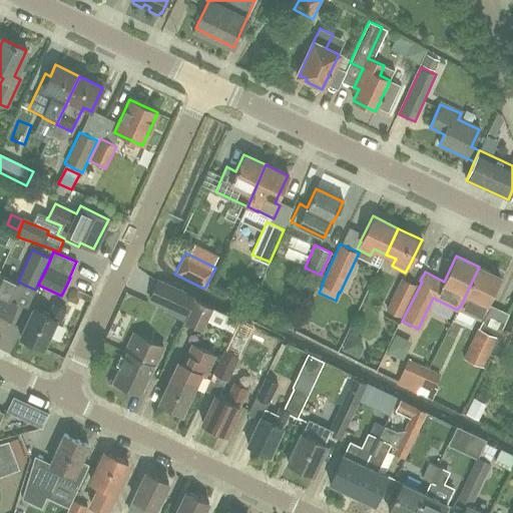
[(479,267),(460,307),(484,319),(489,307),(486,305),(499,277),(479,267)]
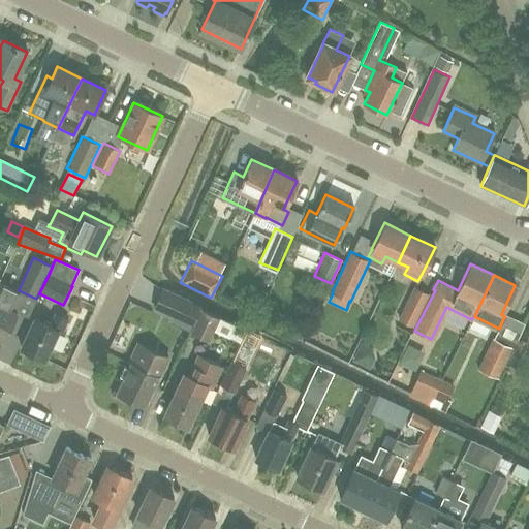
[(0,339),(3,341),(17,314),(11,311),(17,300),(20,294),(0,284),(0,339)]
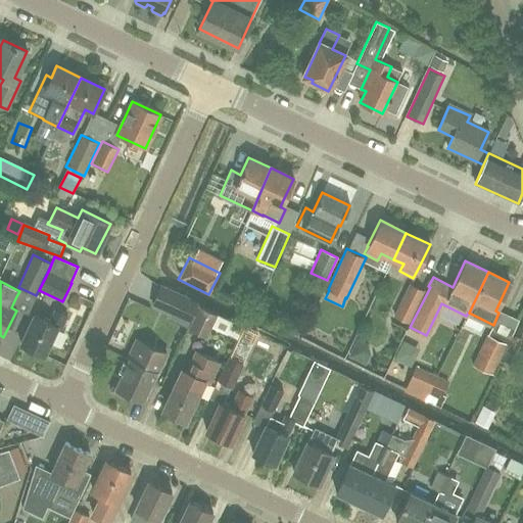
[(408,324),(424,291),(410,283),(393,317),(408,324)]
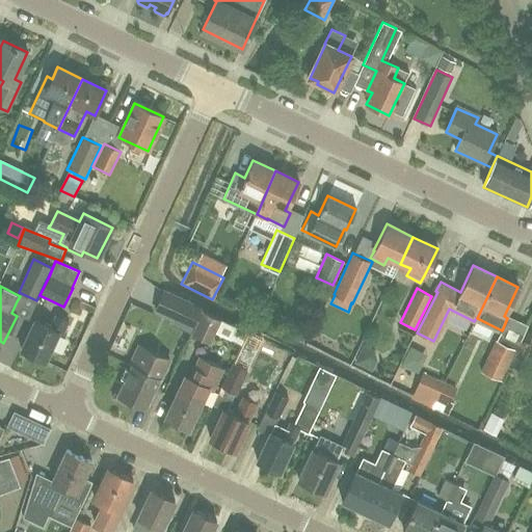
[(185,302),(180,299),(163,292),(155,310),(175,319),(173,323),(190,331),(201,310),(191,304),(185,302)]
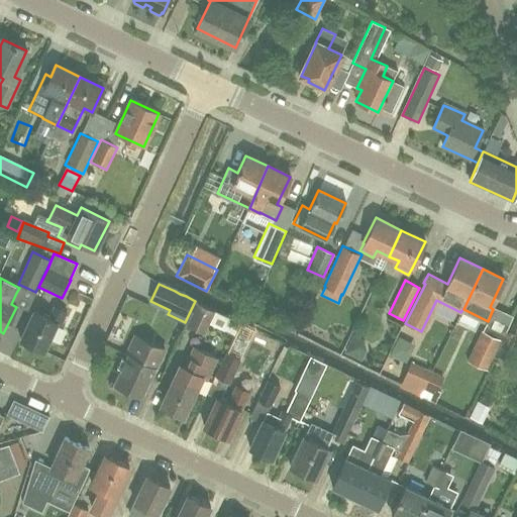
[(223,330),(229,317),(197,302),(185,325),(204,334),(209,323),(223,330)]
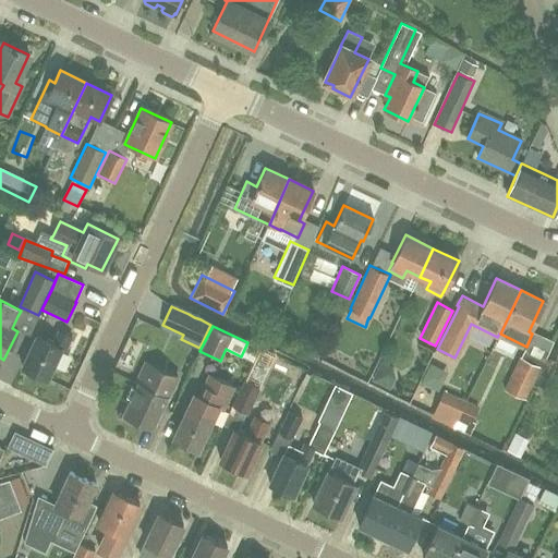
[(52,344),(36,337),(21,367),(46,379),(61,349),(64,351),(71,338),(59,331),(52,344)]
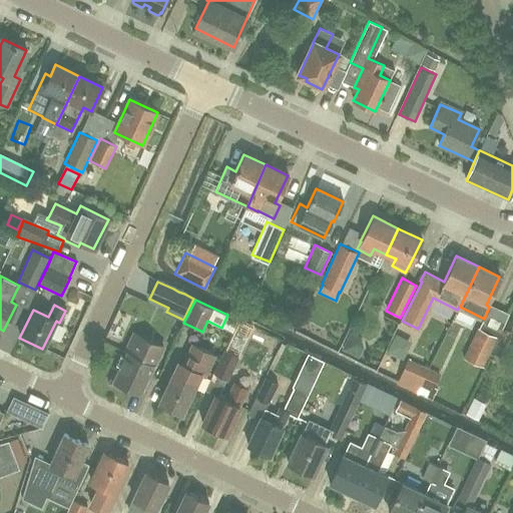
[(497,338),(478,329),(463,358),(483,367),(497,338)]
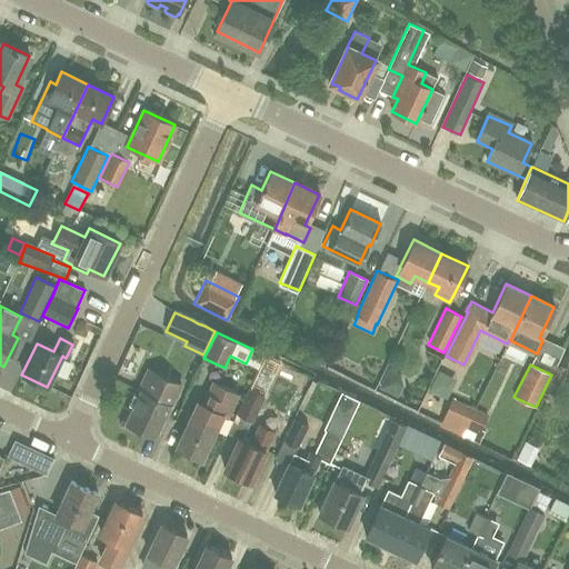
[(146,385),(142,392),(141,391),(129,417),(123,417),(119,426),(136,433),(140,430),(153,437),(179,385),(148,369),(142,382),(146,385)]
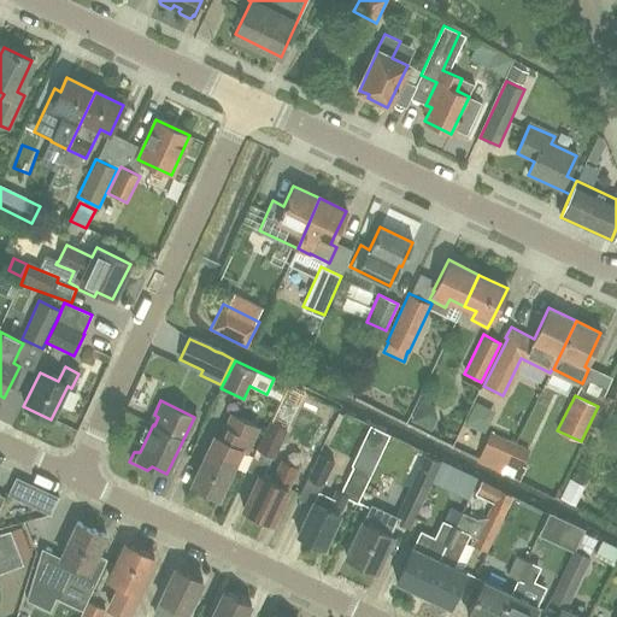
[(218,498),(241,450),(247,453),(260,427),(230,412),(218,438),(213,436),(191,485),(218,498)]
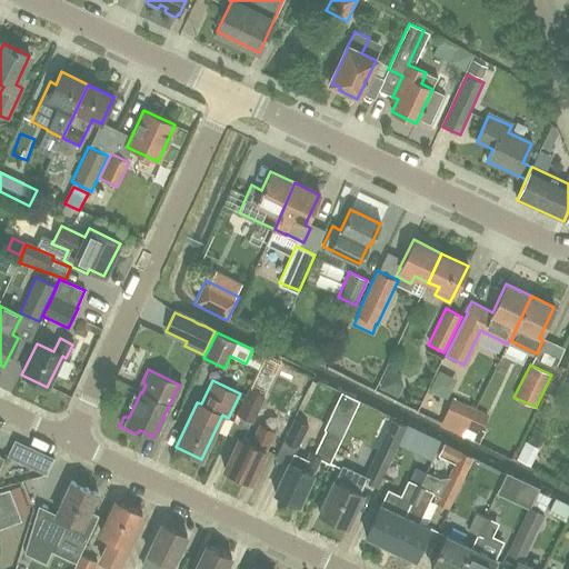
[(248,388),(236,415),(252,423),(266,397),(248,388)]
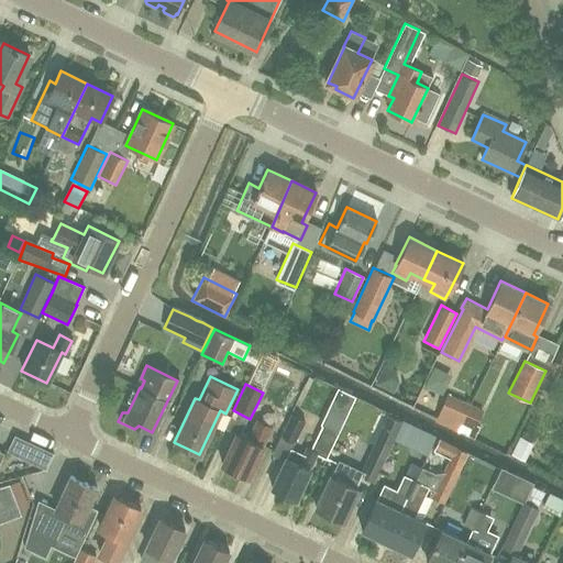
[(446,394),(433,422),(461,434),(474,406),(446,394)]
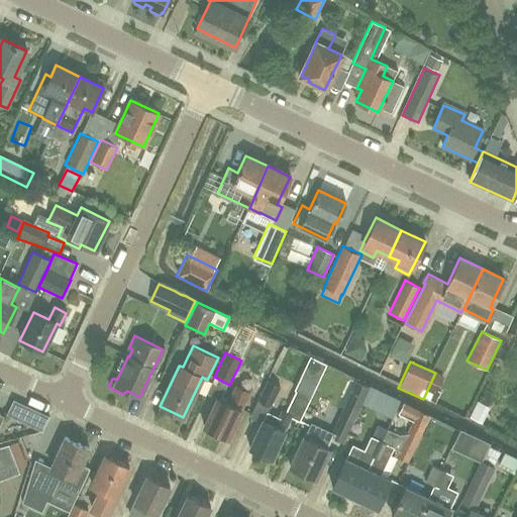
[(445,377),(435,373),(423,399),(435,404),(441,391),(439,390),(445,377)]
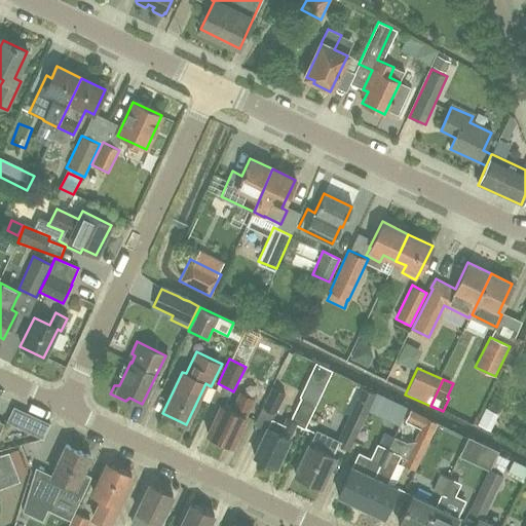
[(261,407),(262,408),(275,414),(286,393),(271,386),(261,407)]
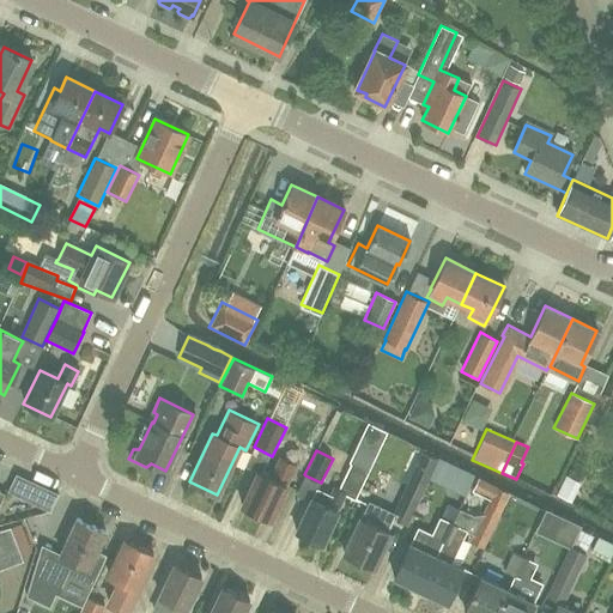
[(285,486),(295,466),(279,459),(269,479),(256,473),(241,507),(269,520),(286,486),(285,486)]
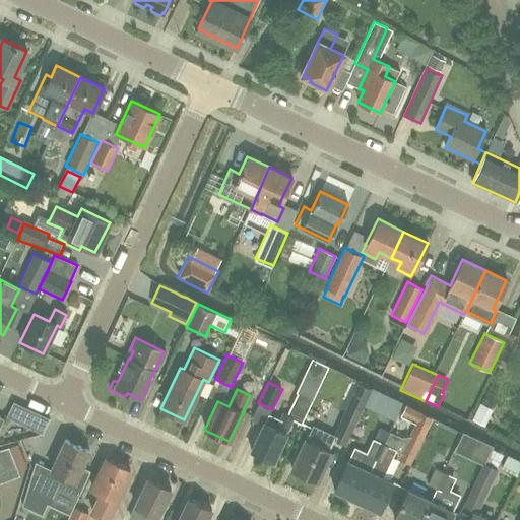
[(303,419),(312,400),(297,393),(287,412),(303,419)]
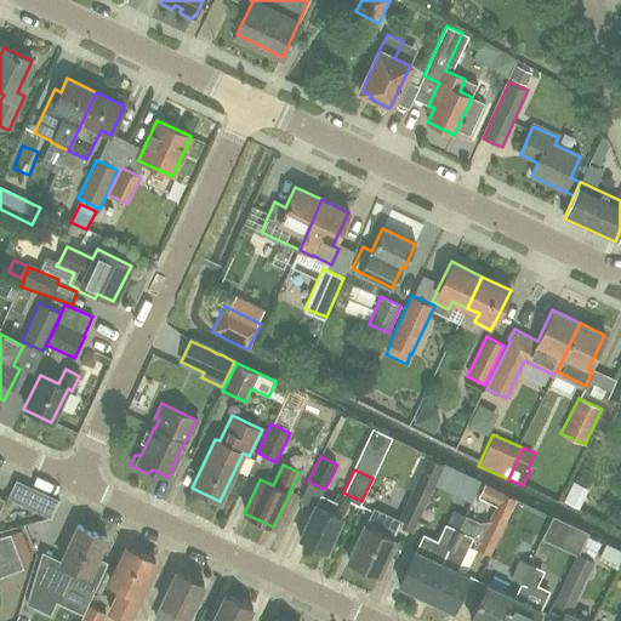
[(588,488),(573,480),(563,501),(580,508),(588,488)]
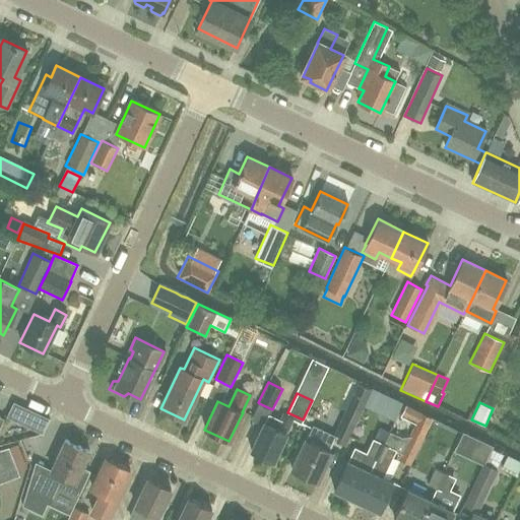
[(50,419),(14,403),(8,416),(43,434),(50,419)]
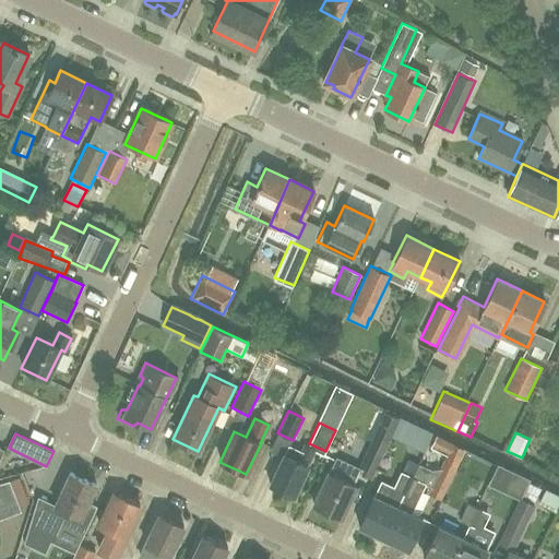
[(371,478),(389,440),(375,435),(358,470),(335,460),(329,474),(328,473),(313,506),(341,519),(356,486),(352,485),(357,473),(371,478)]
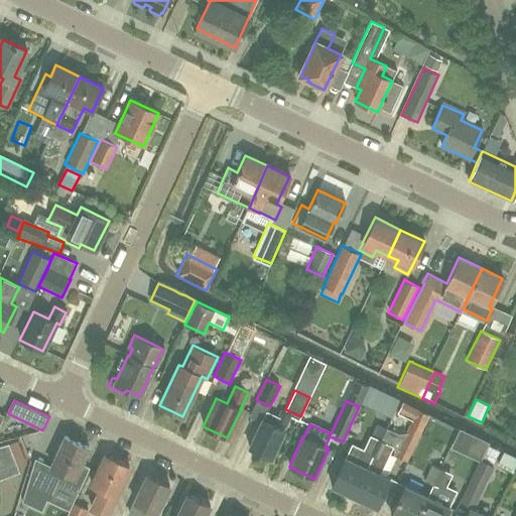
[(379,475),(391,446),(398,449),(395,457),(407,463),(429,414),(403,401),(398,411),(412,418),(406,432),(398,433),(387,428),(386,429),(380,442),(380,441),(354,498),(376,508),(389,480),(379,475)]
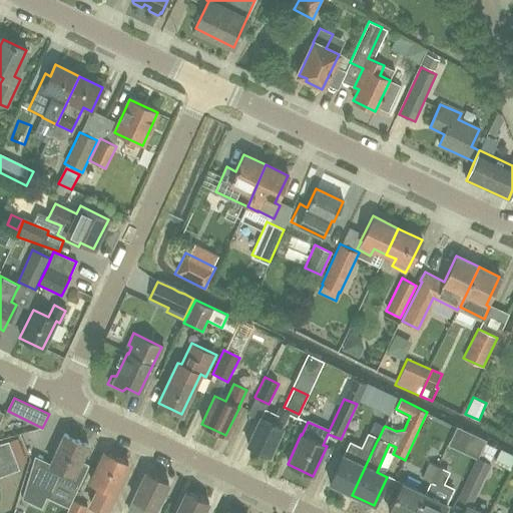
[(260,418),(260,420),(246,445),(269,456),(282,428),(289,413),(280,409),(277,416),(265,410),(261,418),(260,418)]
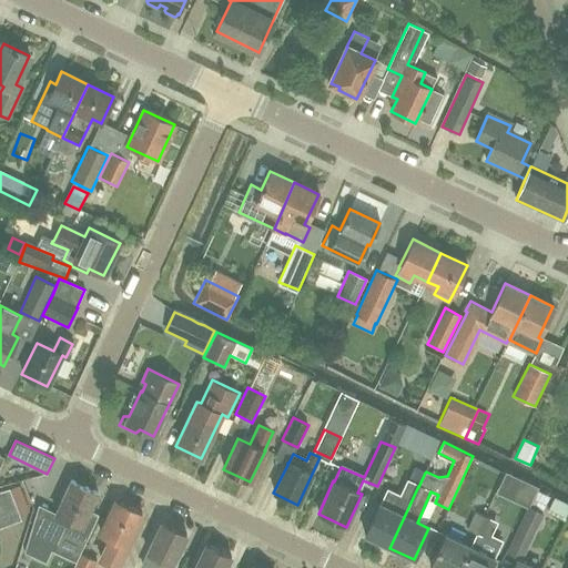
[(418,487),(425,473),(415,467),(402,498),(398,497),(392,511),(378,505),(364,537),(389,548),(418,486),(418,487)]
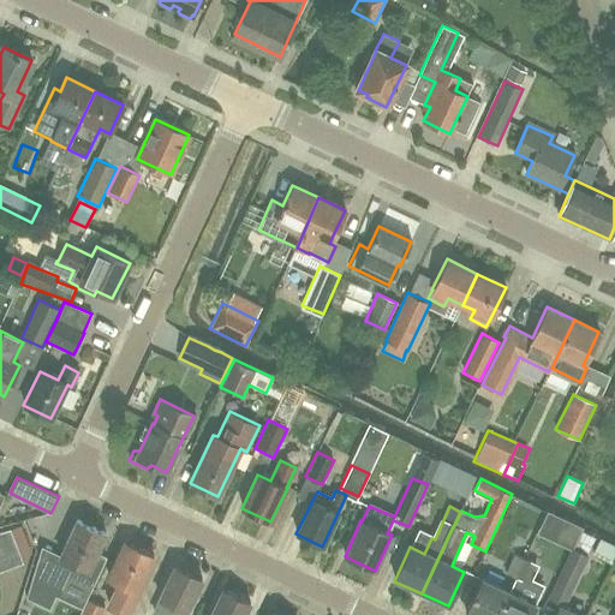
[(561,541),(567,519),(554,514),(548,536),(561,541)]
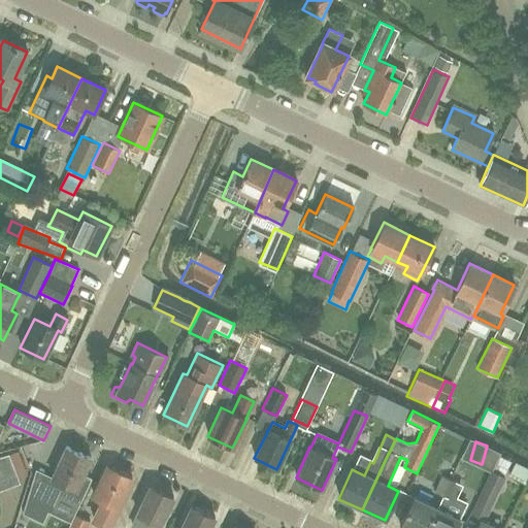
[(90,458),(65,447),(44,491),(31,485),(22,514),(42,523),(56,493),(79,503),(91,477),(83,474),(90,458)]
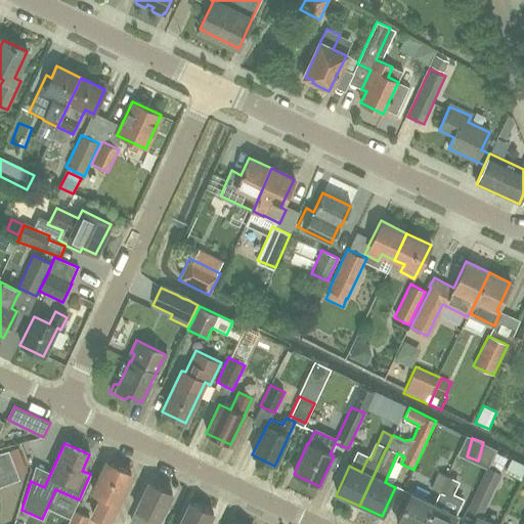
[(0,486),(19,479),(17,475),(8,451),(8,450),(0,452),(0,486)]
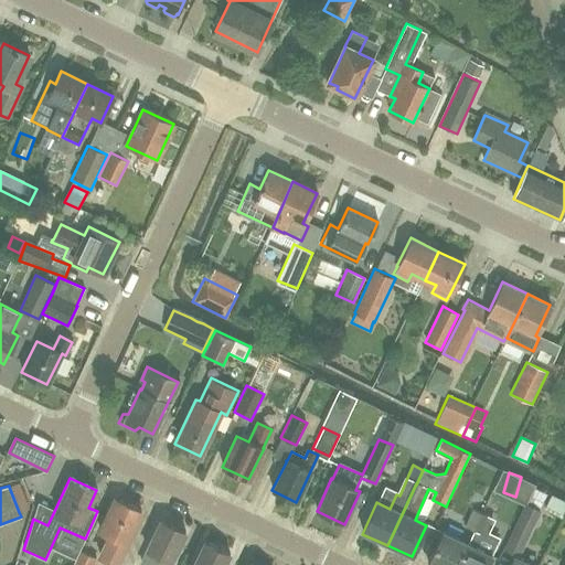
[(126,543),(141,511),(115,499),(99,531),(109,535),(99,556),(115,563),(125,543),(126,543)]
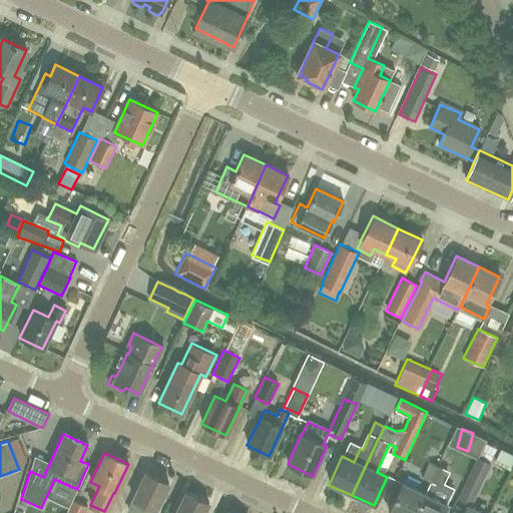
[(512,457),(503,453),(498,464),(512,470),(512,457)]
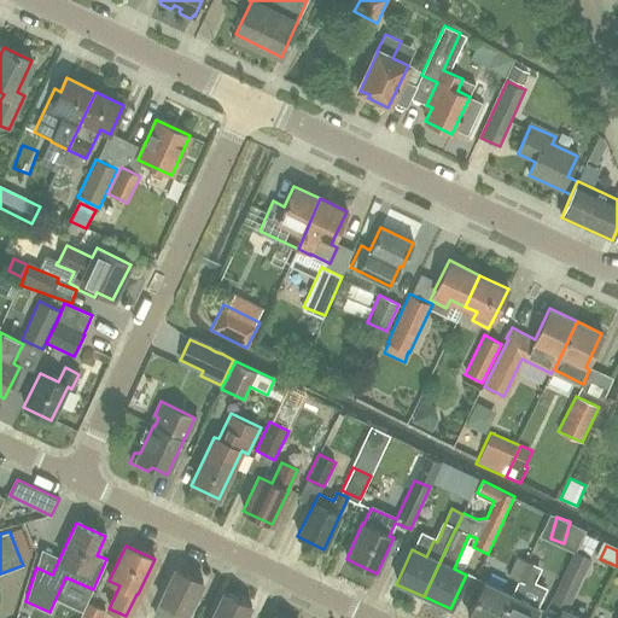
[(589,558),(576,552),(573,551),(573,552),(551,601),(569,610),(592,559),(589,558)]
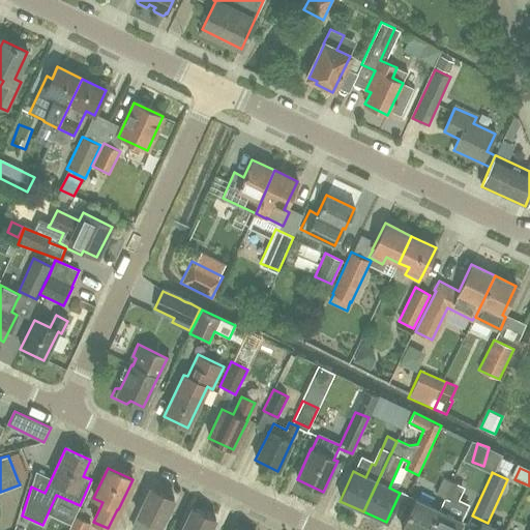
[(443,498),(438,510),(429,529),(457,529),(469,504),(459,500),(464,488),(451,481),(443,498)]
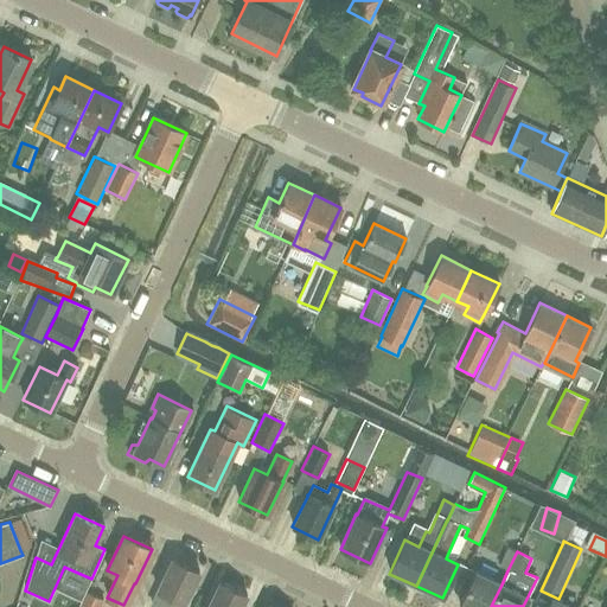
[(184,604),(198,572),(172,560),(157,592),(158,592),(152,605),(155,606),(166,606),(171,598),(184,604)]
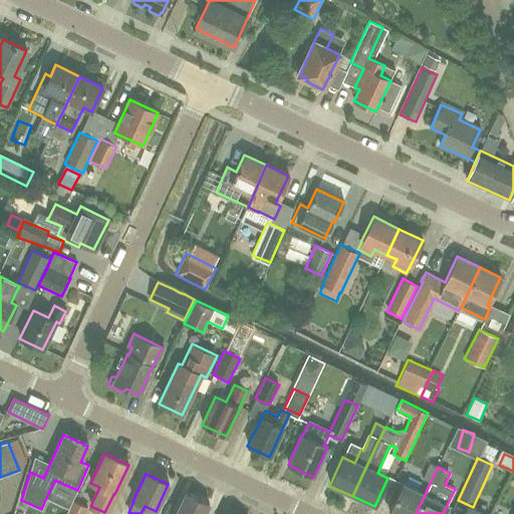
[(391,513),(416,513),(425,495),(403,484),(389,513),(391,513)]
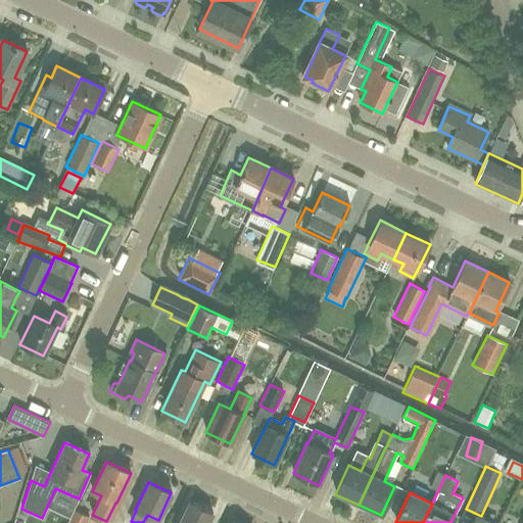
[(206,522),(212,512),(189,502),(179,522),(206,522)]
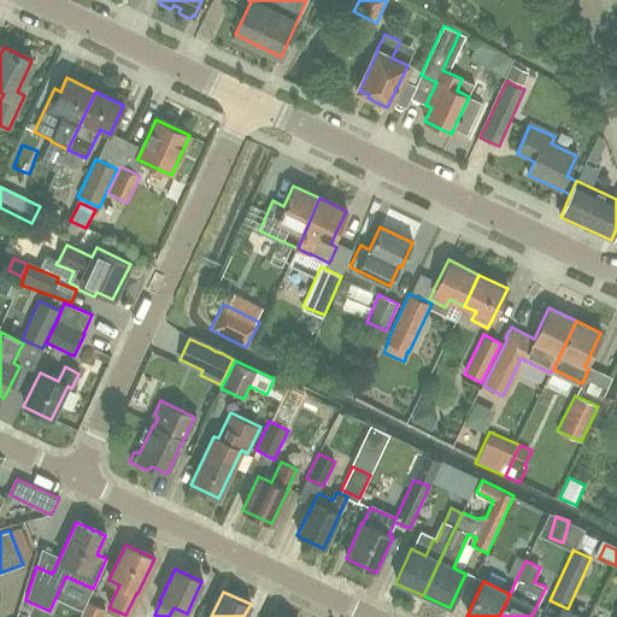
[(103,616),(106,610),(86,600),(77,616),(103,616)]
